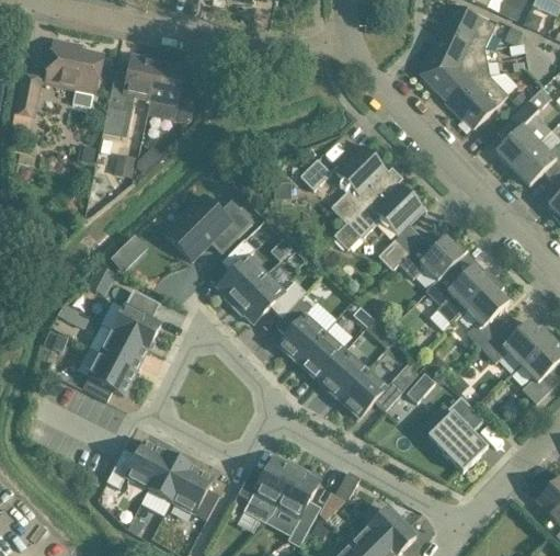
[(511,0),(504,14),(516,19),(524,0),(511,0)]
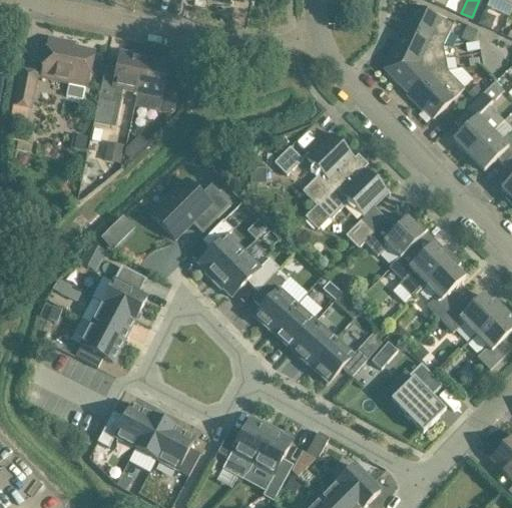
[(413,3),(403,25),(442,44),(442,43),(453,21),(413,3)]
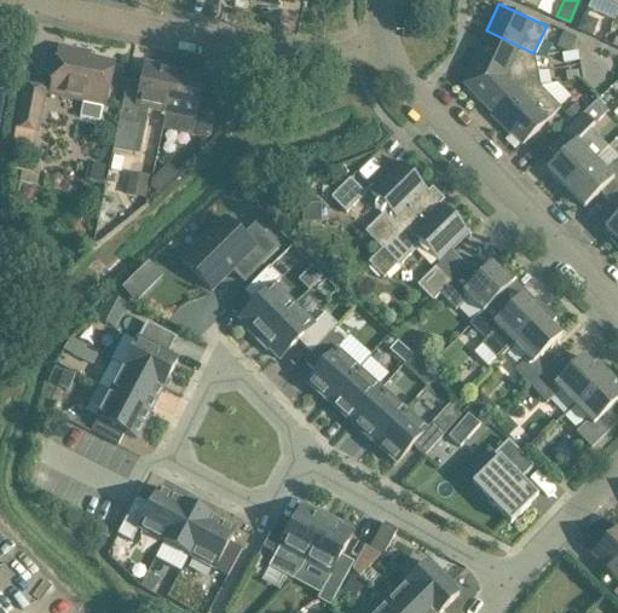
[(583,11),(576,25),(590,33),(596,18),(583,11)]
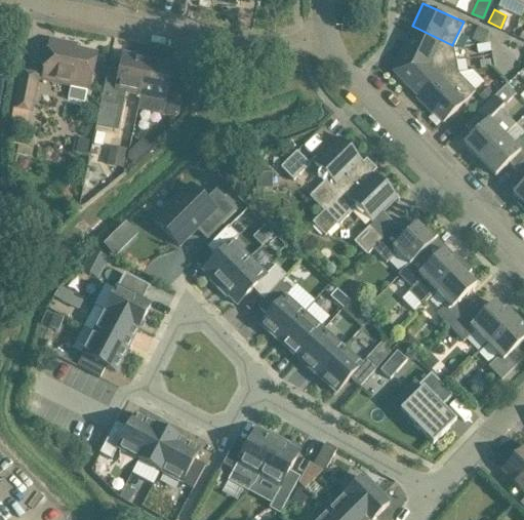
[(482,41),(487,30),(476,25),(471,36),(482,41)]
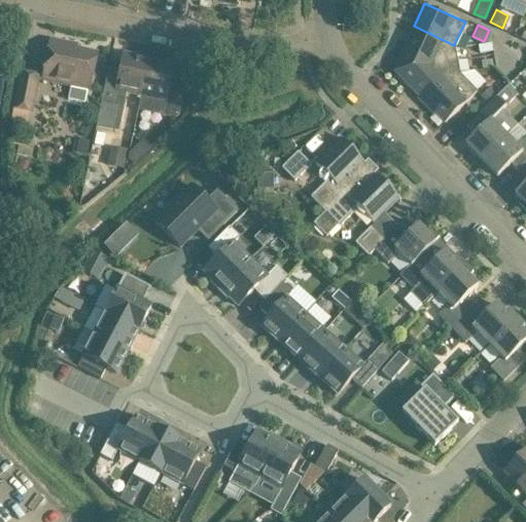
[(400,65),(401,67),(407,66),(456,57),(454,45),(414,26),(396,63),(400,65)]
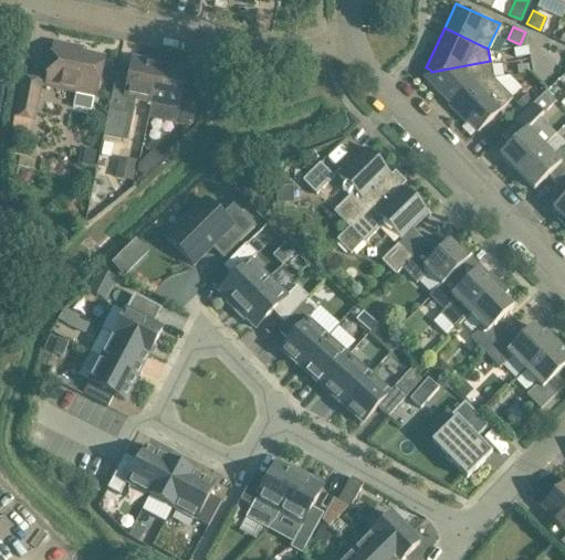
[(53,40),(50,55),(45,82),(75,87),(72,103),(90,106),(93,92),(94,92),(102,55),(73,49),(74,44),(53,40)]
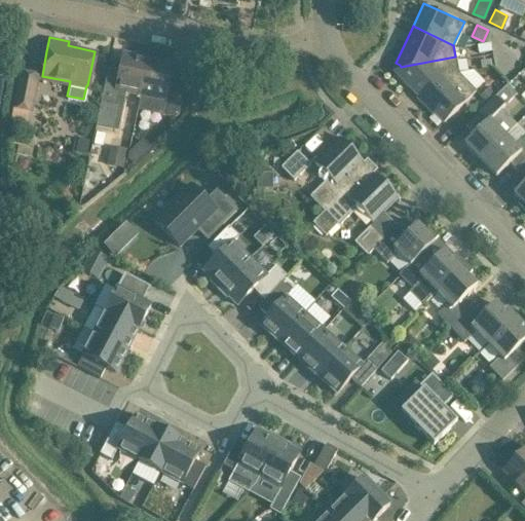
[(490,48),(489,40),(477,42),(478,50),(490,48)]
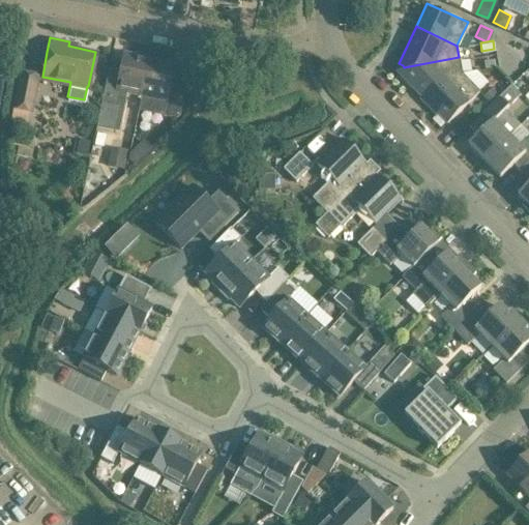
[(118,77),(106,75),(96,124),(116,128),(121,104),(123,104),(126,89),(141,92),(148,56),(123,51),(118,77)]
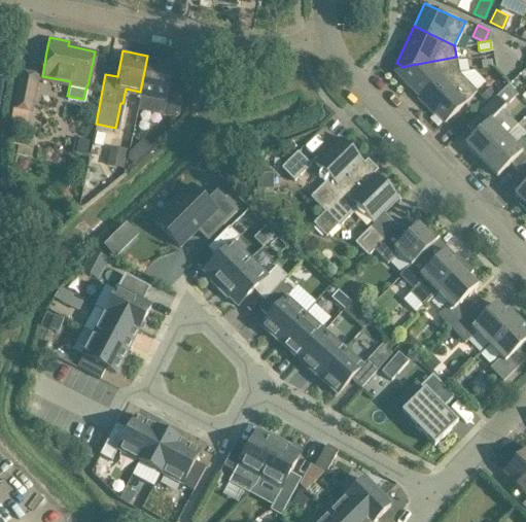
[(175,114),(178,110),(183,90),(168,87),(173,61),(147,56),(140,92),(137,106),(162,111),(175,114)]
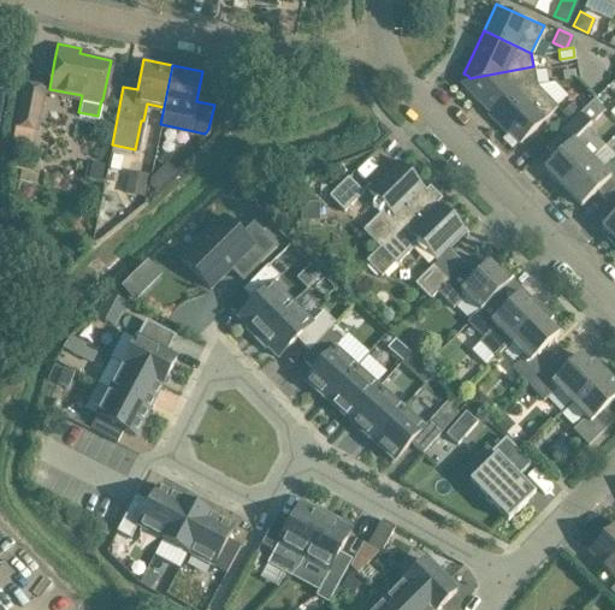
[(573,65),(561,67),(562,77),(574,75),(573,65)]
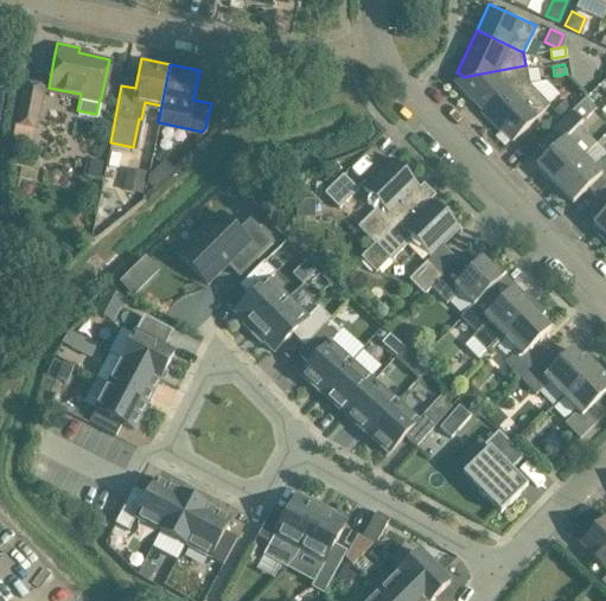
[(525,65),(469,76),(463,77),(463,80),(459,83),(491,116),(528,80),(525,65)]
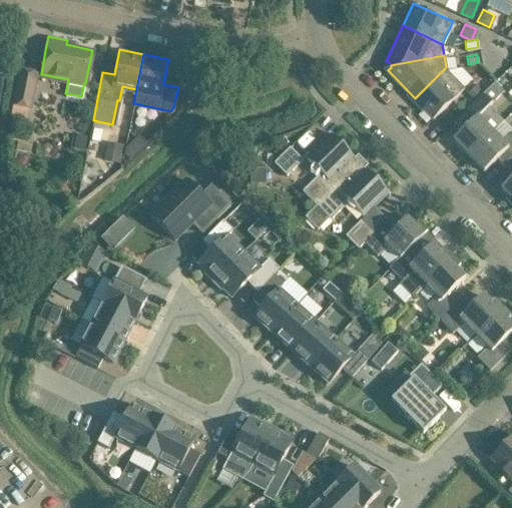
[(432,116),(439,109),(464,85),(446,68),(446,67),(415,98),(432,116)]
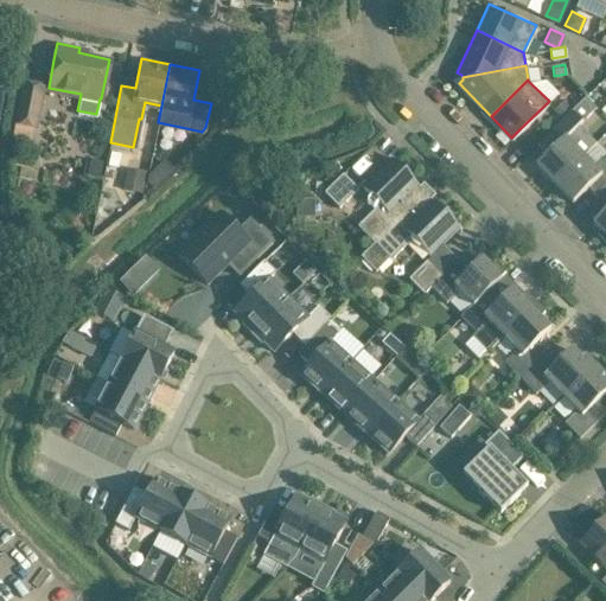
[(23,81),(14,120),(36,125),(44,85),(23,81)]
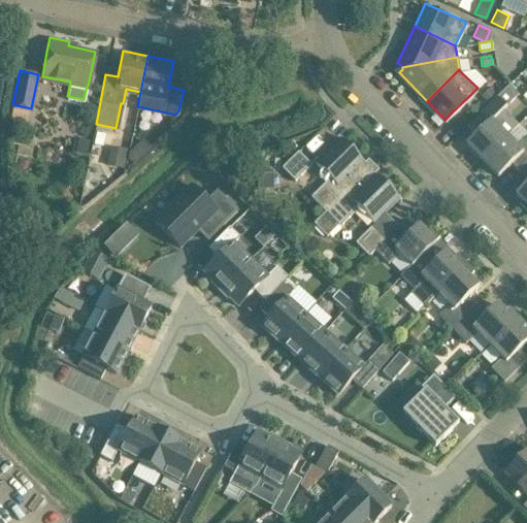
[(465,140),(482,157),(506,133),(518,122),(502,106),(518,92),(508,82),(466,123),(474,131),(465,140)]
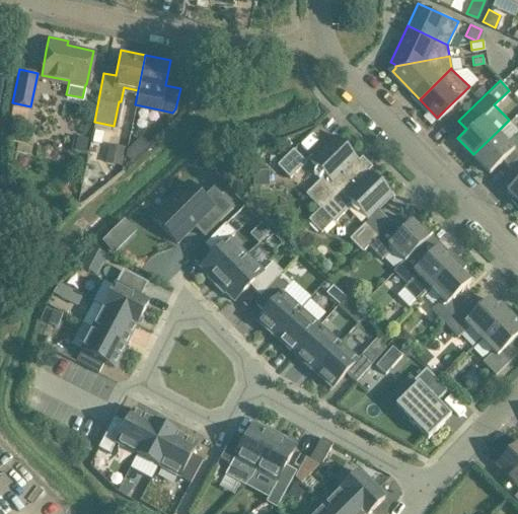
[(481,83),(473,90),(481,97),(487,90),(481,83)]
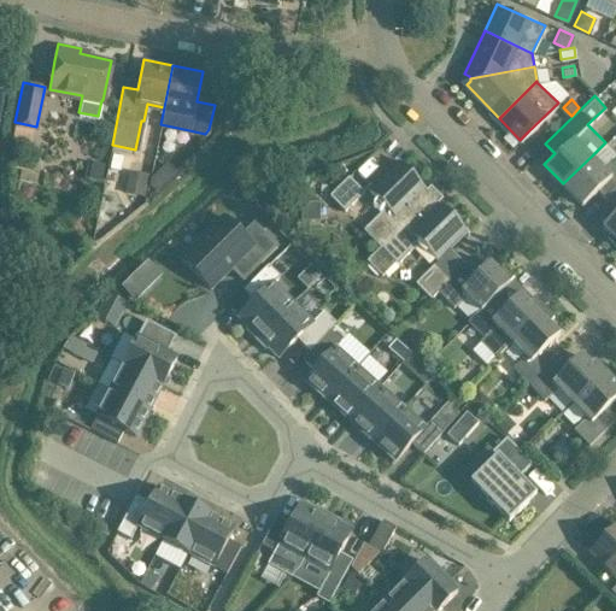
[(112,151),(110,165),(121,166),(123,152),(112,151)]
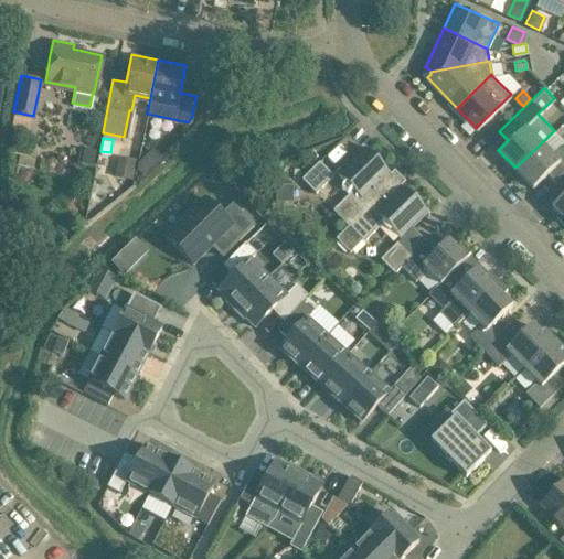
[(332,207),(348,223),(398,173),(398,172),(394,175),(361,142),(361,143),(363,146),(338,171),(353,187),(332,207)]
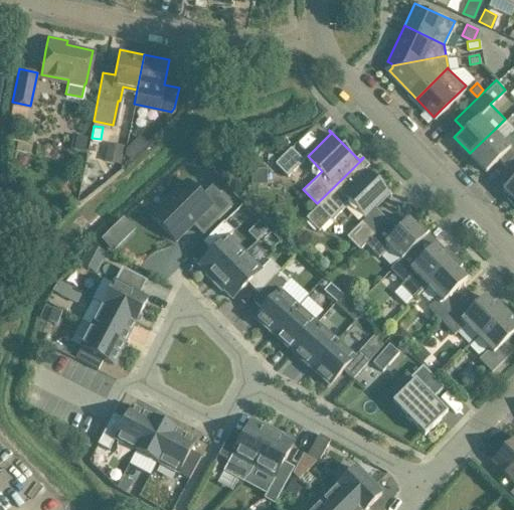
[(485,169),(498,156),(506,164),(513,157),(513,135),(509,131),(502,138),(494,130),(470,153),(485,169)]
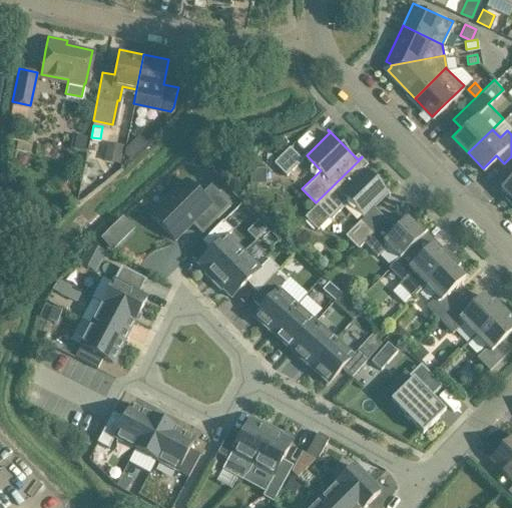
[(83,148),(86,135),(72,132),(69,146),(83,148)]
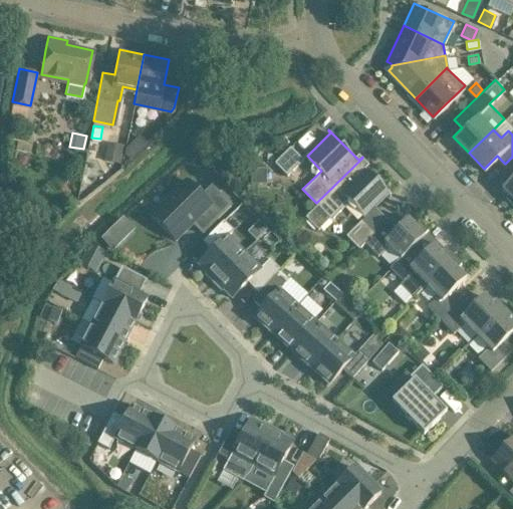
[(146,140),(140,133),(123,148),(130,155),(146,140)]
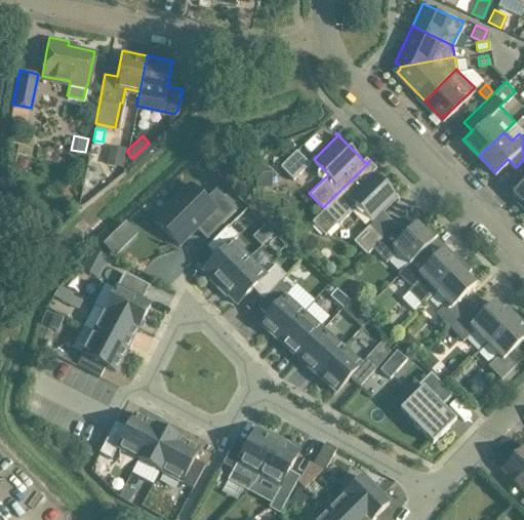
[(126,146),(109,143),(106,161),(123,164),(126,146)]
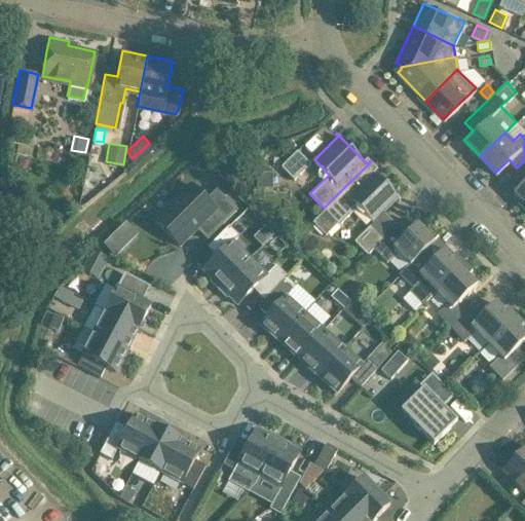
[(296,148),(280,164),(293,177),(309,160),(296,148)]
